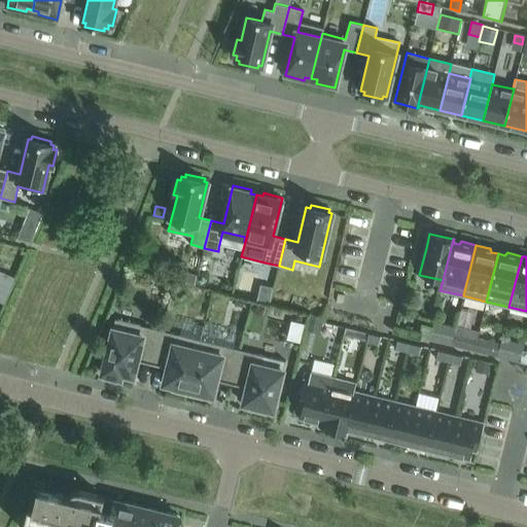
[(14,278),(1,272),(0,273),(0,301),(4,303),(14,278)]
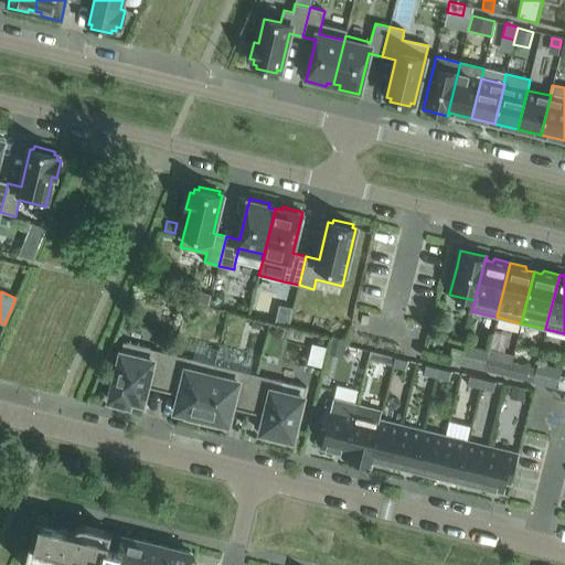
[(196,292),(194,302),(206,306),(210,295),(196,292)]
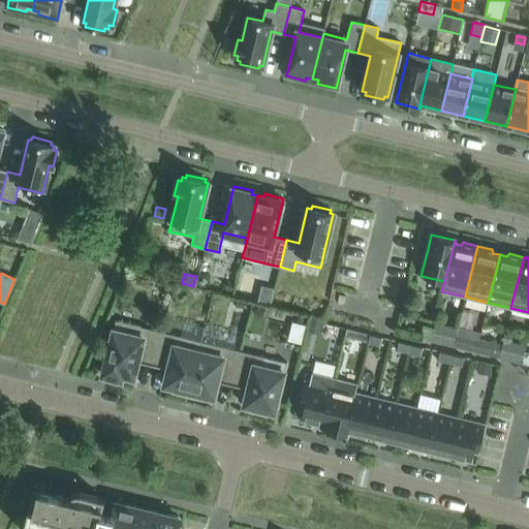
[(311,318),(308,330),(320,333),(323,321),(311,318)]
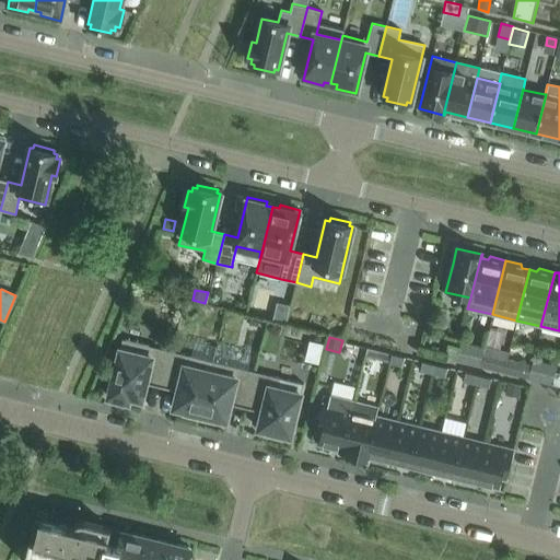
[(148,375),(165,380),(172,351),(123,339),(108,397),(128,403),(130,397),(141,400),(148,375)]
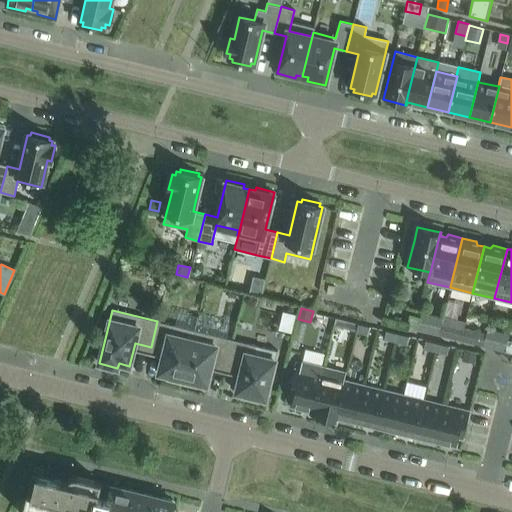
[(411,316),(408,327),(416,329),(419,318),(411,316)]
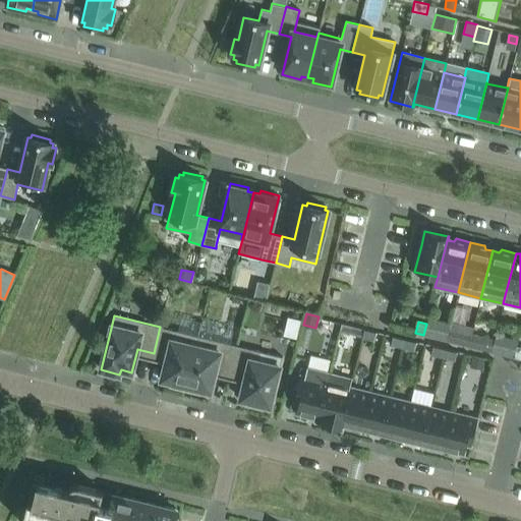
[(342,324),(340,331),(355,335),(357,328),(342,324)]
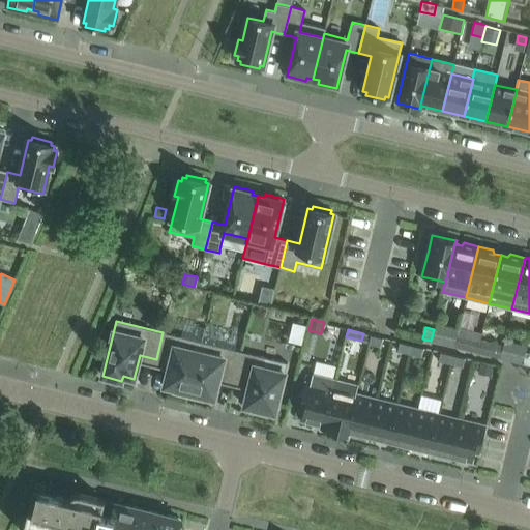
[(434,329),(432,342),(453,347),(457,335),(457,334),(443,331),(434,329)]
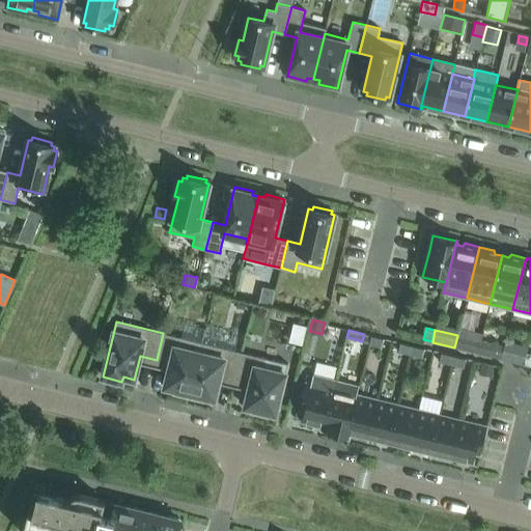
[(202,342),(163,333),(157,360),(170,363),(165,387),(173,389),(172,393),(189,397),(202,342)]
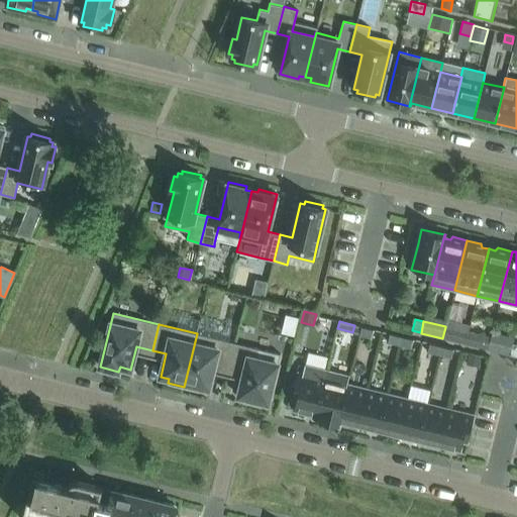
[(362,326),(359,334),(359,335),(372,337),(374,329),(362,326)]
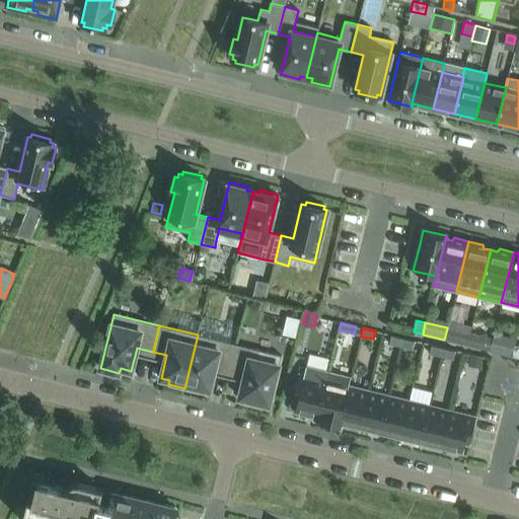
[(447,328),(444,340),(452,342),(455,343),(458,331),(447,328)]
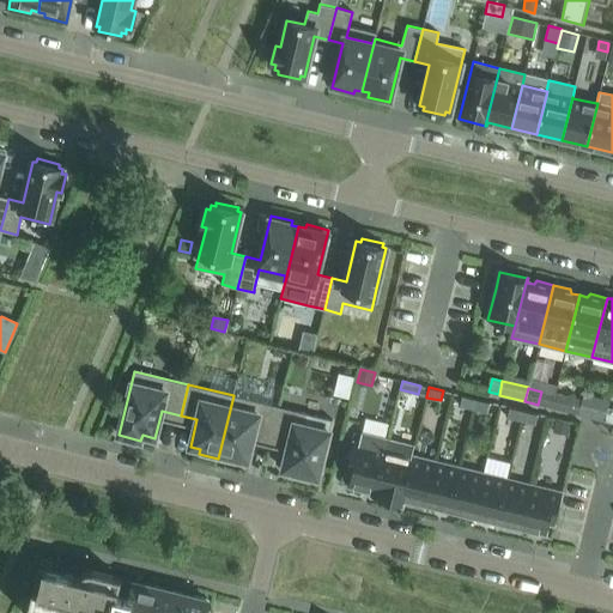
[(278,406),(234,395),(218,459),(236,463),(237,457),(248,460),(254,434),(271,438),(278,406)]
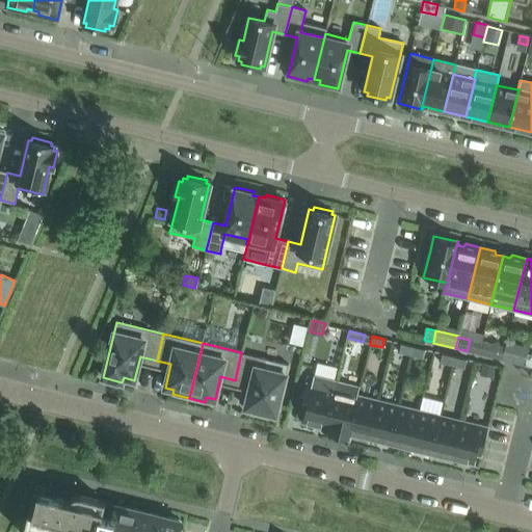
[(410,354),(413,346),(401,343),(399,351),(410,354)]
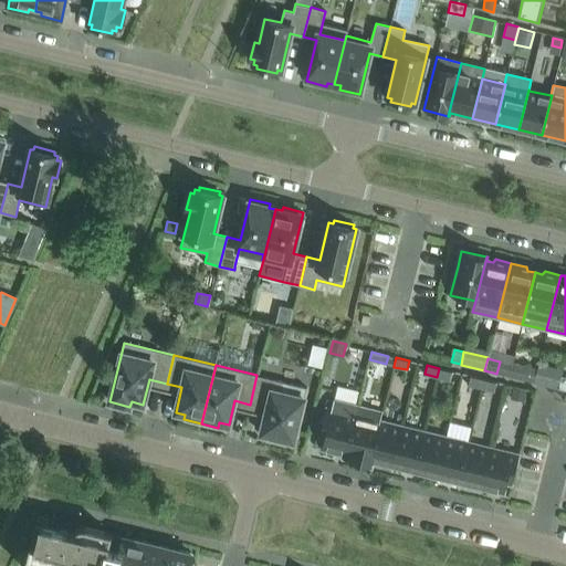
[(512,365),(509,376),(522,379),(524,367),(512,365)]
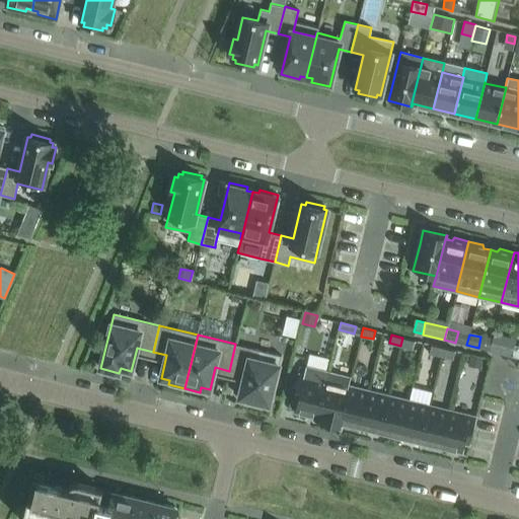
[(415,341),(402,338),(400,346),(413,349),(415,341)]
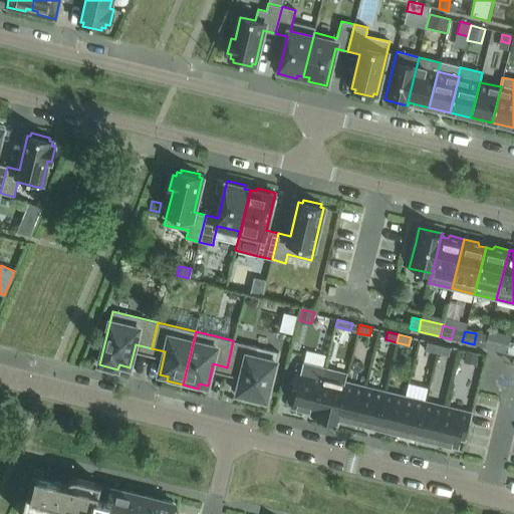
[(488,336),(485,347),(507,352),(509,341),(488,336)]
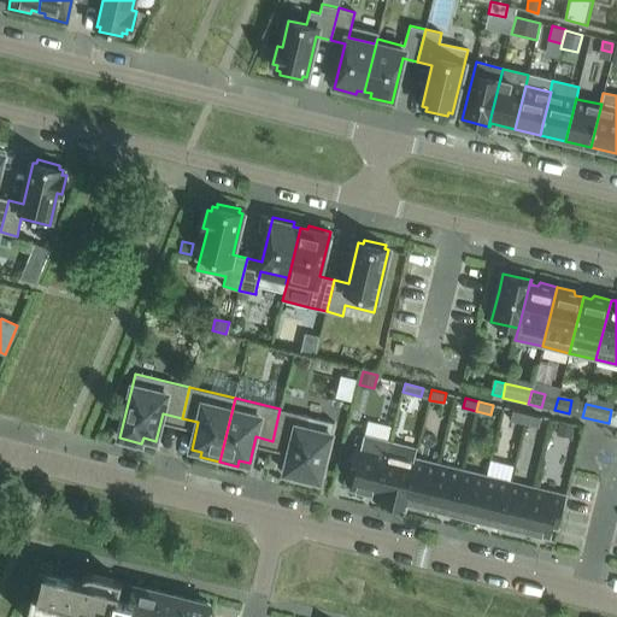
[(334,422),(280,409),(272,441),(291,445),(285,472),(291,474),(289,480),(312,485),(313,480),(319,481),(334,422)]
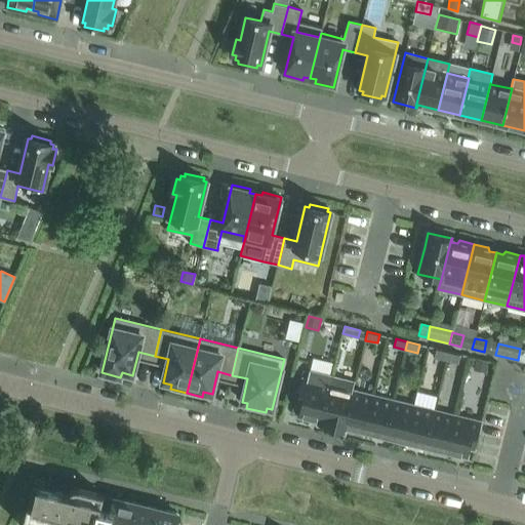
[(446,360),(448,352),(436,349),(434,357),(446,360)]
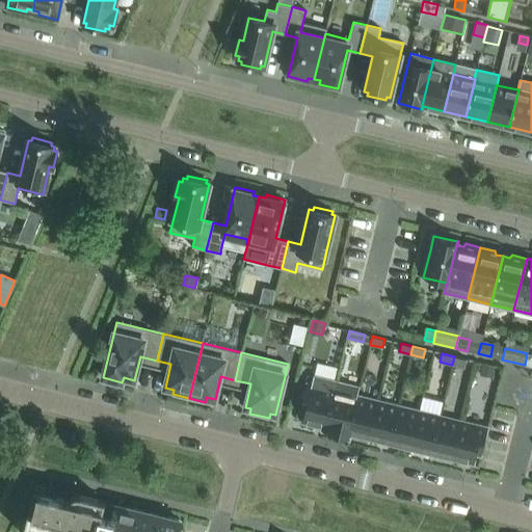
[(467,360),(454,356),(452,365),(464,368),(467,360)]
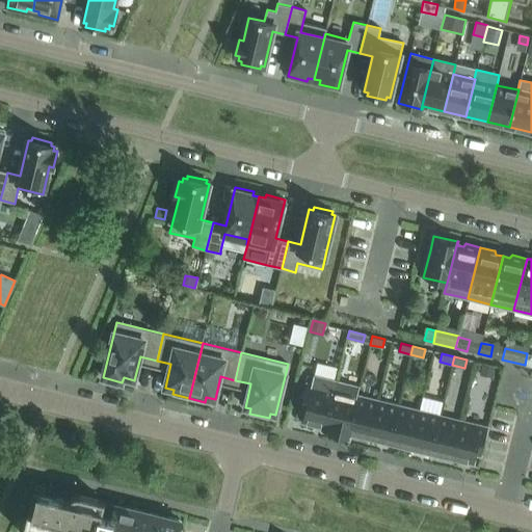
[(482,365),(480,374),(491,377),(494,368),(482,365)]
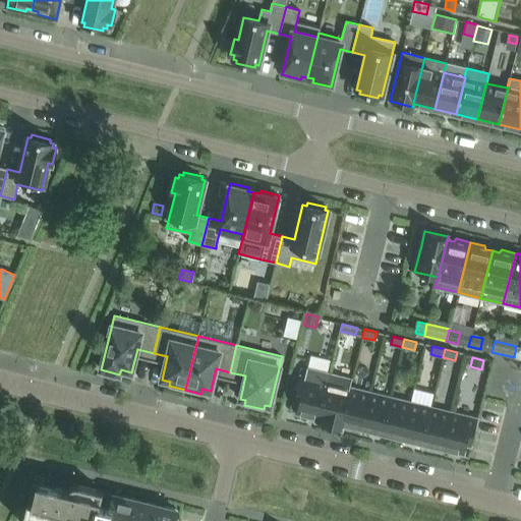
[(316,422),(319,422),(328,383),(331,373),(307,368),(305,378),(300,377),(294,402),(298,403),(296,412),(317,417),(316,422)]
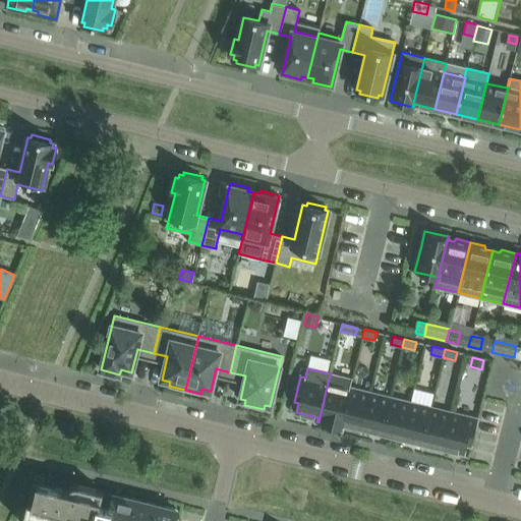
[(341,428),(342,423),(350,389),(328,383),(319,422),(341,428)]
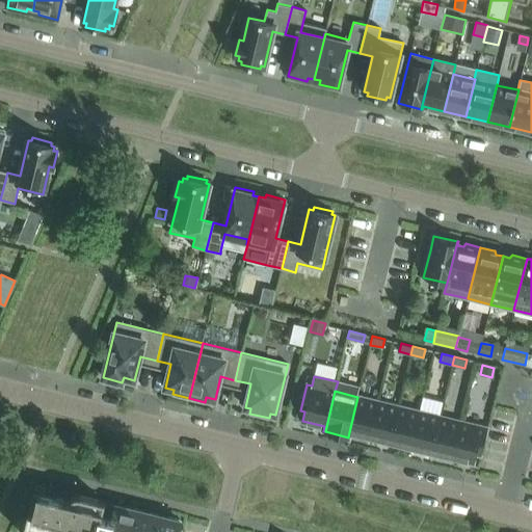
[(377,401),(357,397),(349,432),(357,434),(356,436),(369,439),(377,401)]
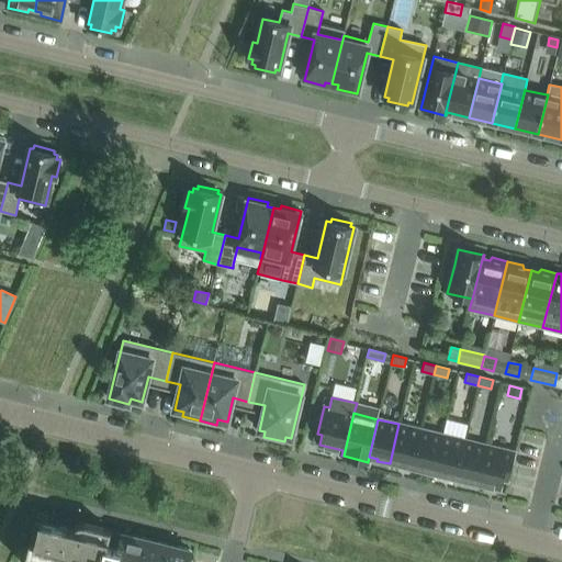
[(420,429),(398,424),(390,463),(402,467),(402,464),(412,468),(420,429)]
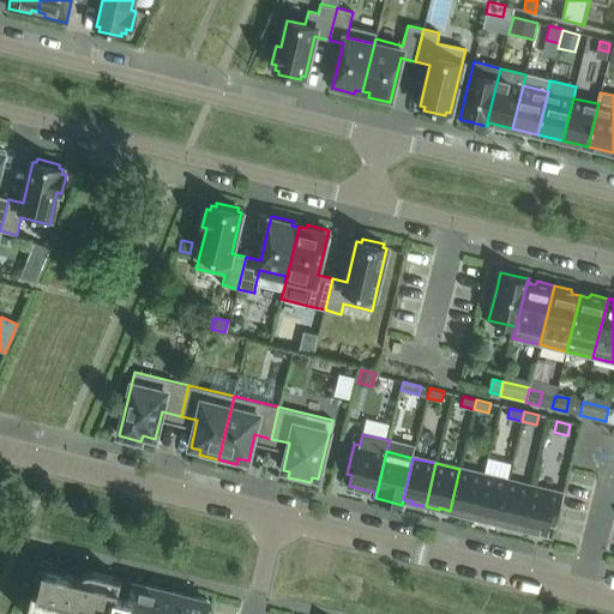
[(459,515),(473,518),(483,475),(459,469),(450,511),(459,513),(459,515)]
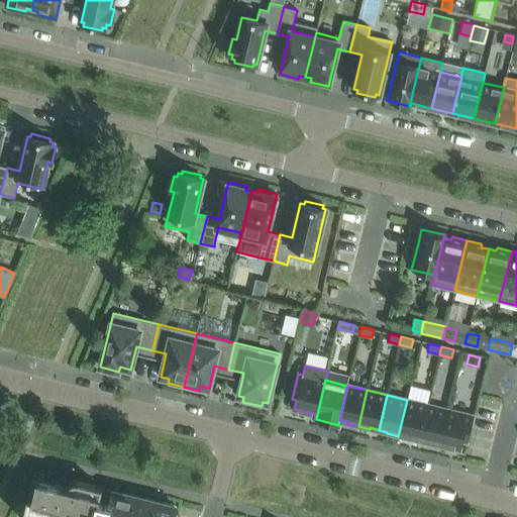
[(427,405),(407,400),(398,436),(409,439),(410,437),(418,439),(427,405)]
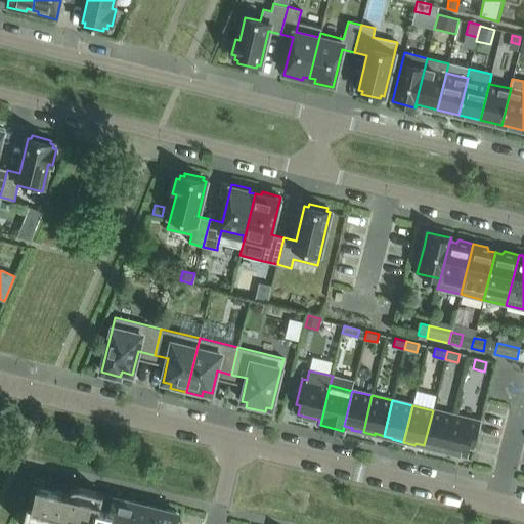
[(433,449),(444,452),(453,416),(433,410),(424,445),(433,447),(433,449)]
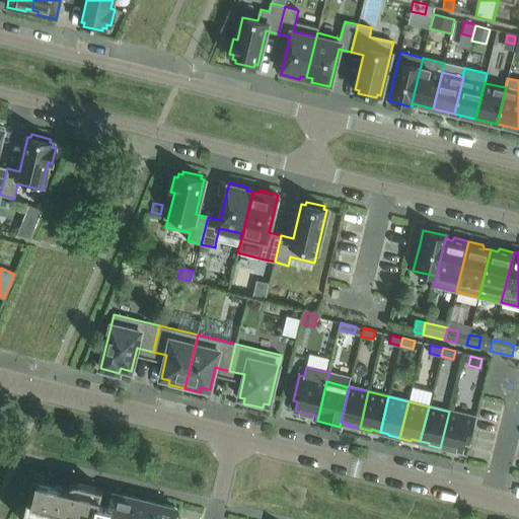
[(475,418),(449,412),(440,448),(452,451),(452,449),(462,451),(464,442),(469,443),(475,418)]
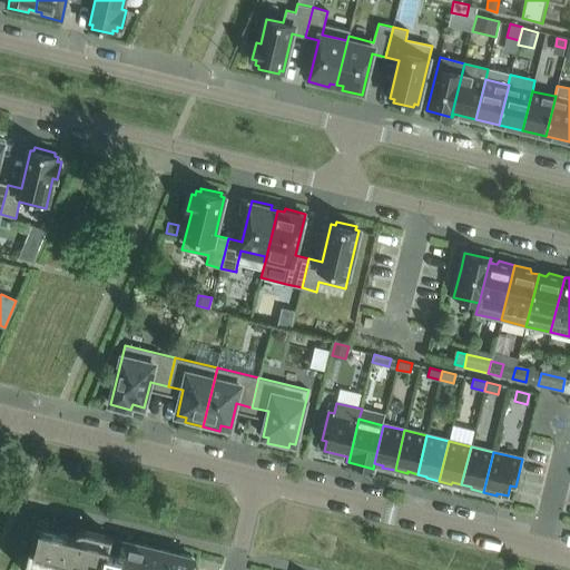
[(25,569),(118,569),(125,546),(124,546),(111,542),(112,538),(85,531),(84,531),(82,531),(80,531),(78,532),(77,533),(76,534),(75,536),(75,538),(36,528),(33,537),(25,569)]
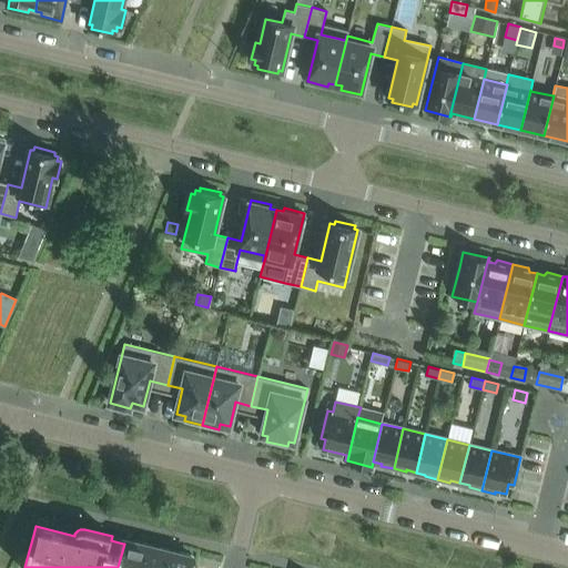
[(124,539),(123,544),(124,544),(118,567),(141,567),(148,545),(124,539)]
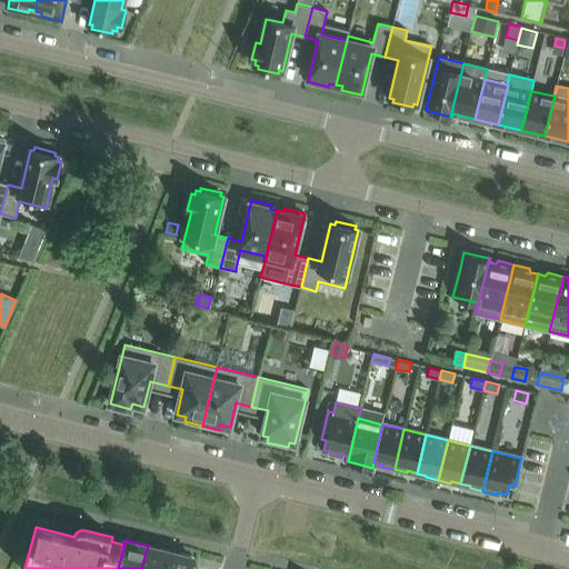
[(165,568),(170,550),(148,546),(141,568),(165,568)]
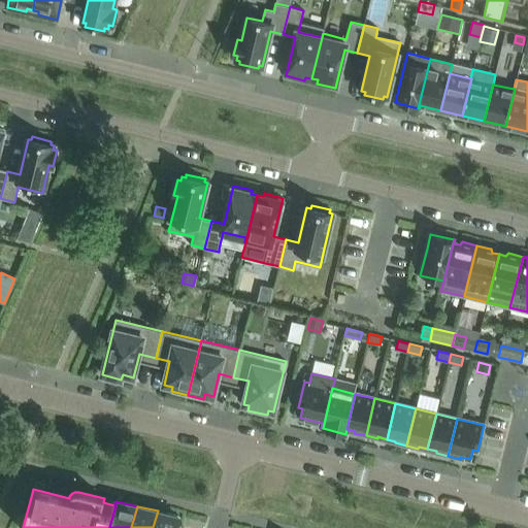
[(175,527),(178,516),(158,510),(153,527),(175,527)]
